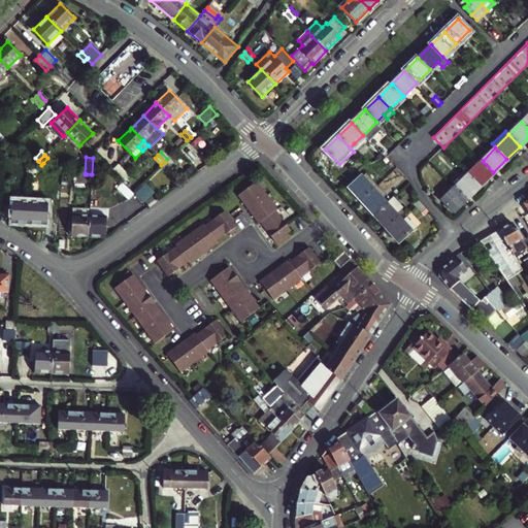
[(483,161),(469,173),(481,185),(493,172),(483,161)]
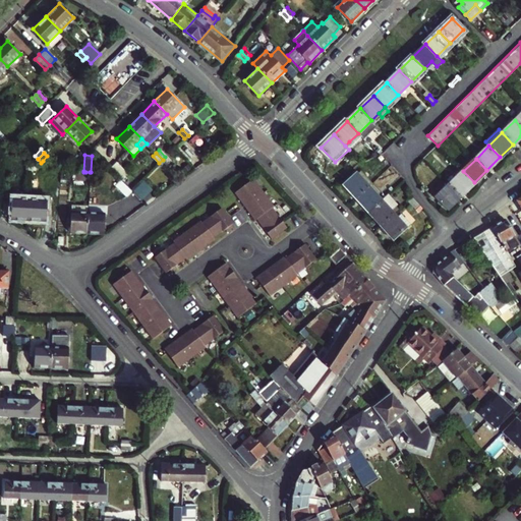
[(117,162),(111,168),(121,179),(127,173),(117,162)]
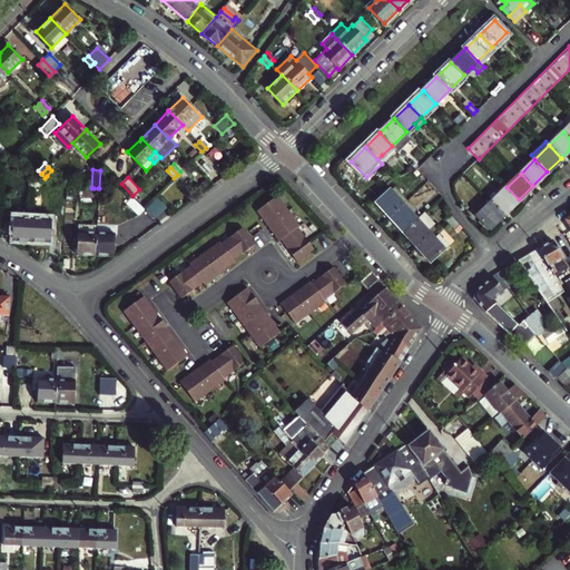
[(391,216),(408,199),(394,185),(376,200),(391,216)]
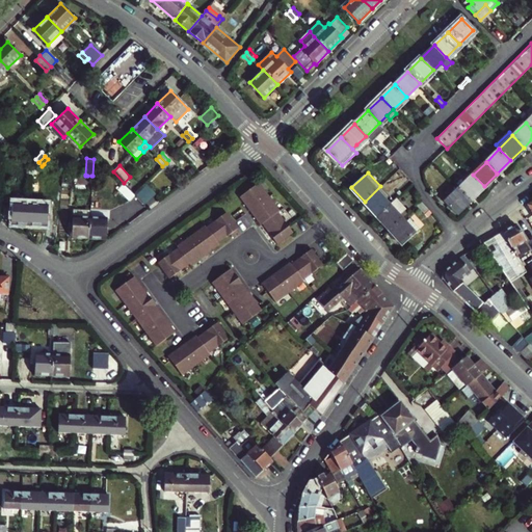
[(473,175),(458,188),(470,200),(484,186),(473,175)]
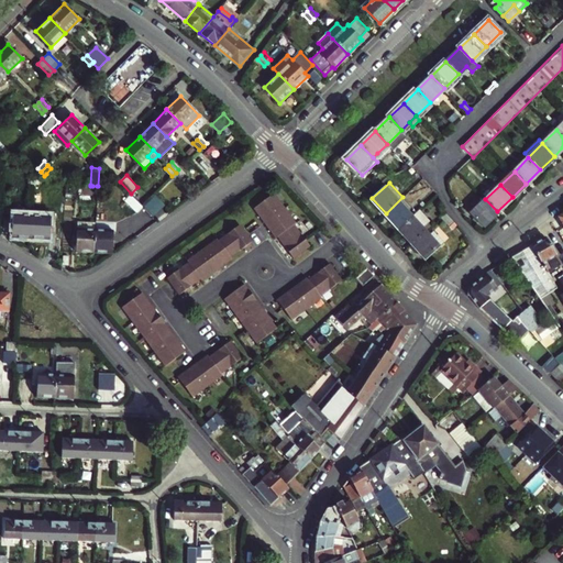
[(125,200),(136,212),(142,207),(131,195),(125,200)]
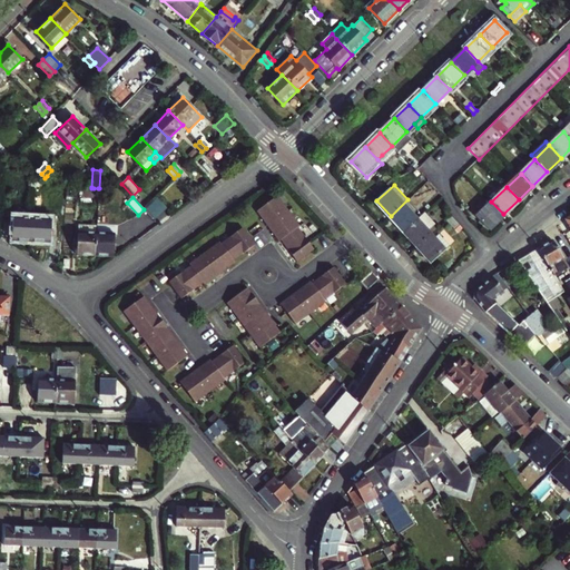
[(148,207),(155,215),(165,206),(158,198),(148,207)]
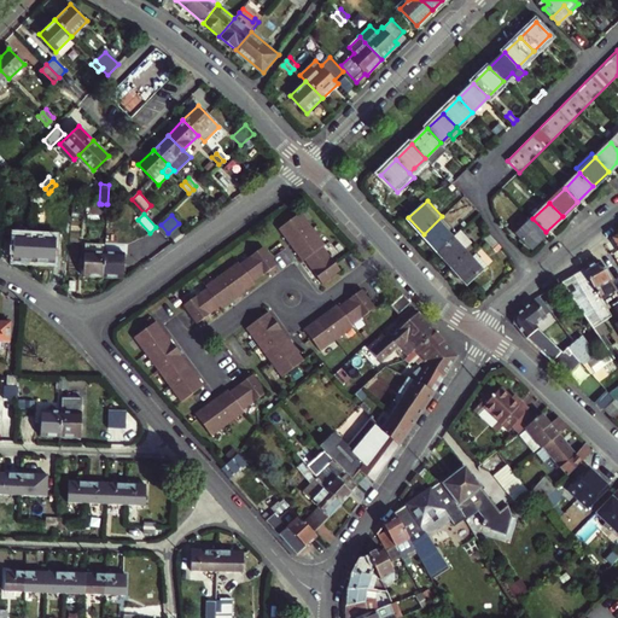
[(438,250),(456,233),(442,216),(424,234),(438,250)]
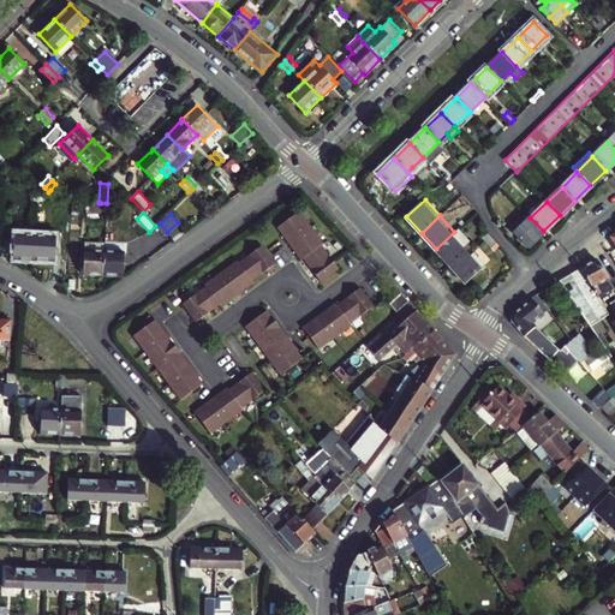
[(293,218),(270,233),(278,244),(286,256),(294,266),(296,264),(308,281),(314,287),(332,275),(315,251),(316,250),(293,218)]
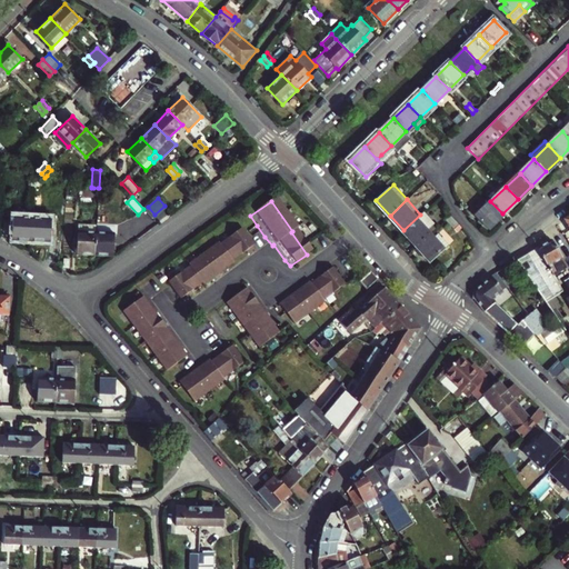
[(502,213),(490,201),(477,215),(489,228),(502,213)]
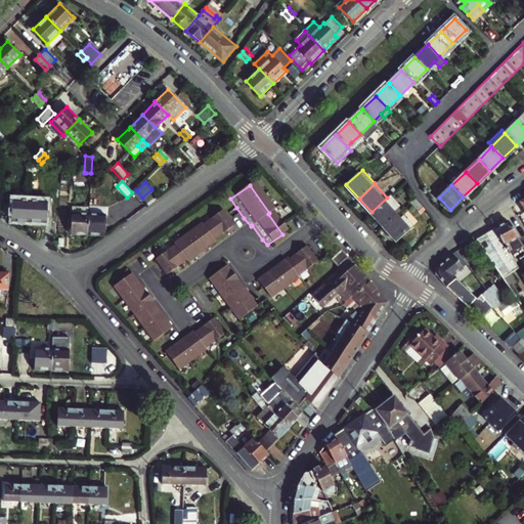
[(383,225),(396,214),(393,212),(397,208),(399,205),(390,194),(387,198),(372,212),(383,225)]
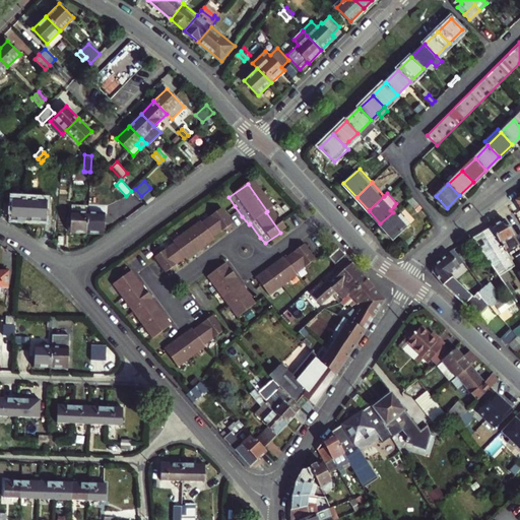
[(419,204),(411,195),(407,199),(415,207),(419,204)]
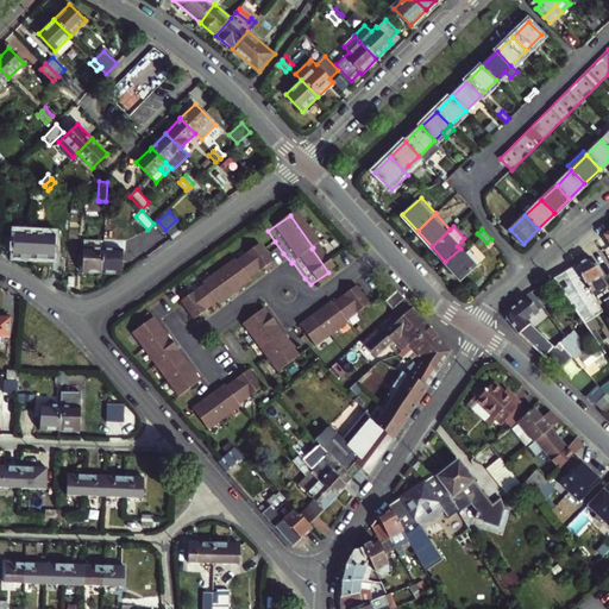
[(32,257),(33,232),(14,232),(13,257),(32,257)]
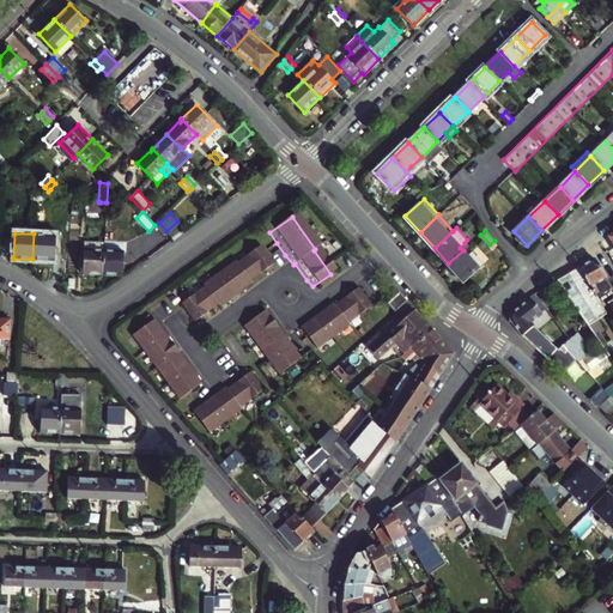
[(34,234),(32,259),(53,260),(54,235),(34,234)]
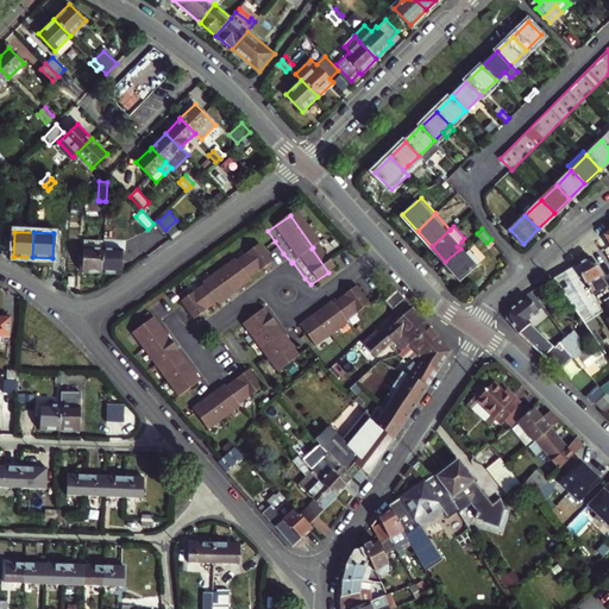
[(82,272),(102,272),(104,239),(85,239),(82,272)]
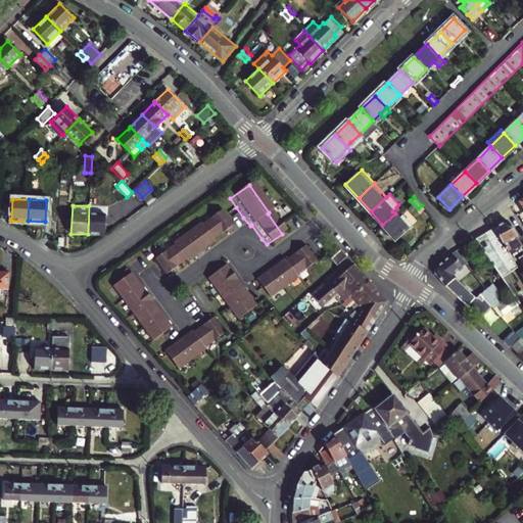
[(104,235),(105,214),(100,214),(100,206),(89,205),(88,234),(104,235)]
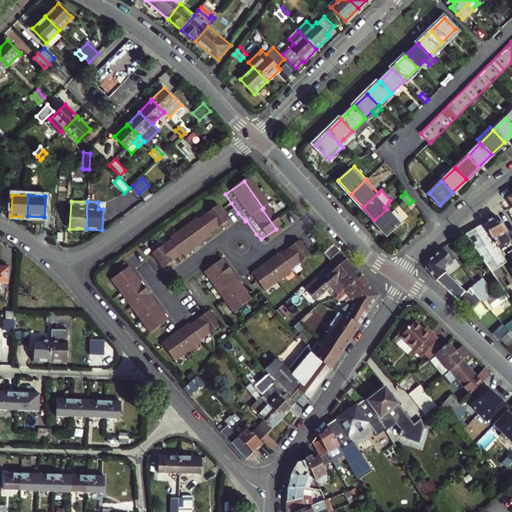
[(214,230),(223,224),(212,209),(192,223),(191,221),(163,241),(165,243),(145,257),(156,272),(163,266),(176,258),(177,259),(180,257),(201,243),(204,240),(203,238),(214,230)]
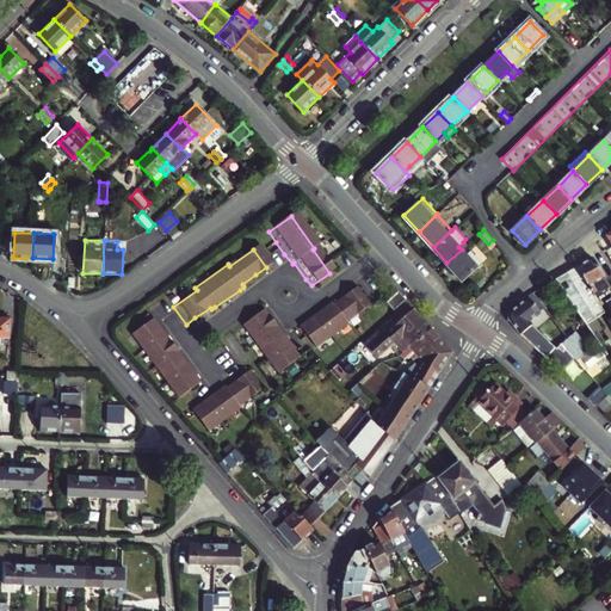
[(462,250),(446,263),(462,279),(481,263),(470,250),(466,254),(462,250)]
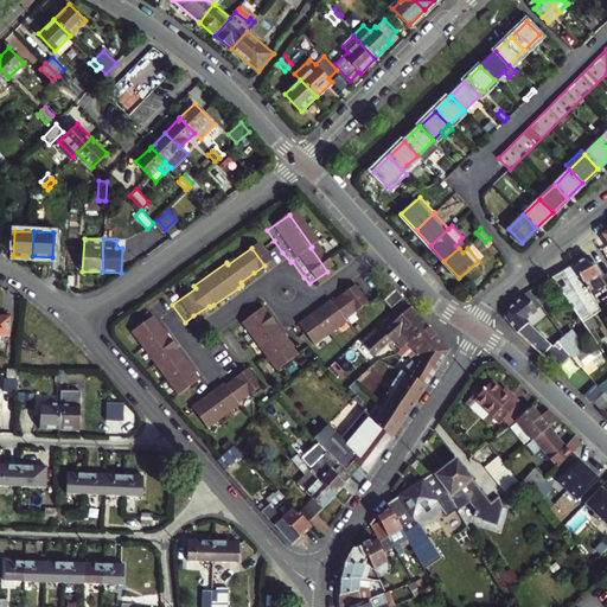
[(606,260),(600,249),(572,266),(600,312),(606,307),(606,289),(600,278),(606,273),(606,260)]
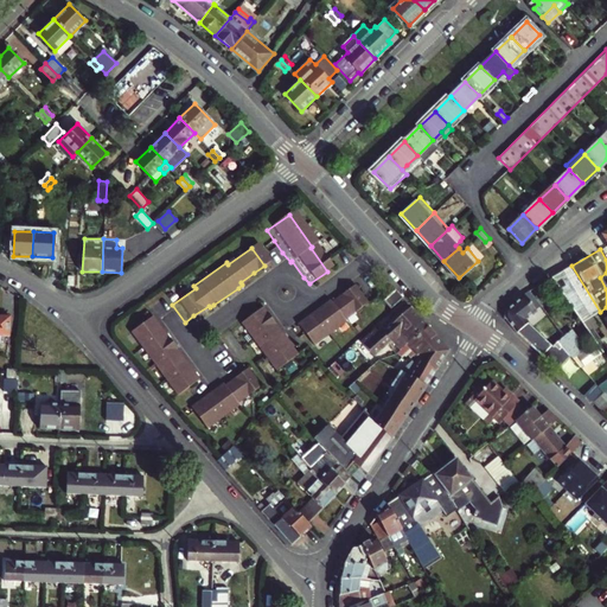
[(572,266),(550,279),(581,323),(592,317),(600,312),(572,266)]
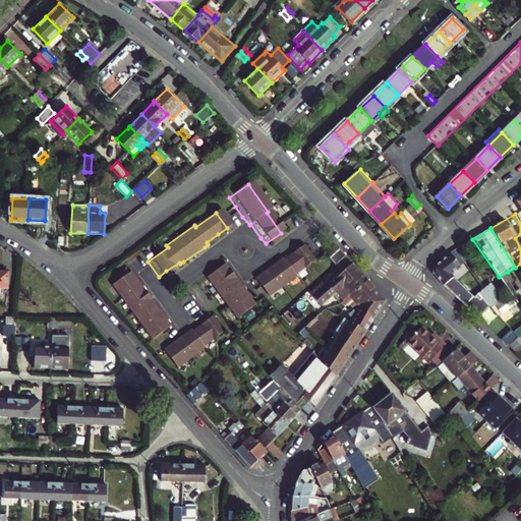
[(259,274),(255,277),(270,296),(297,276),(296,274),(315,259),(304,244),(295,250),(285,258),(283,256),(278,261),(259,274)]
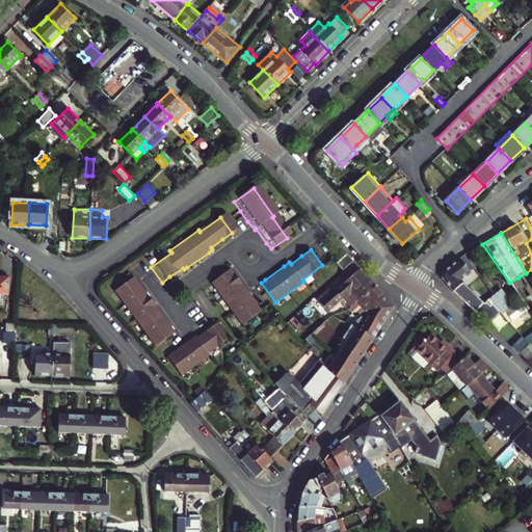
[(352,262),(345,254),(336,263),(342,270),(352,262)]
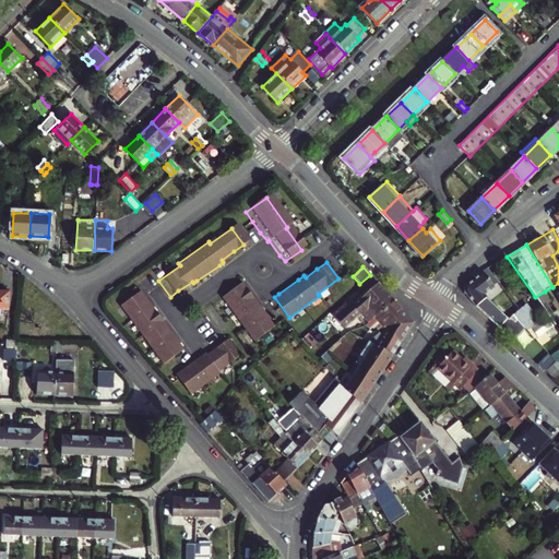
[(152,271),(156,278),(162,275),(156,268),(152,271)]
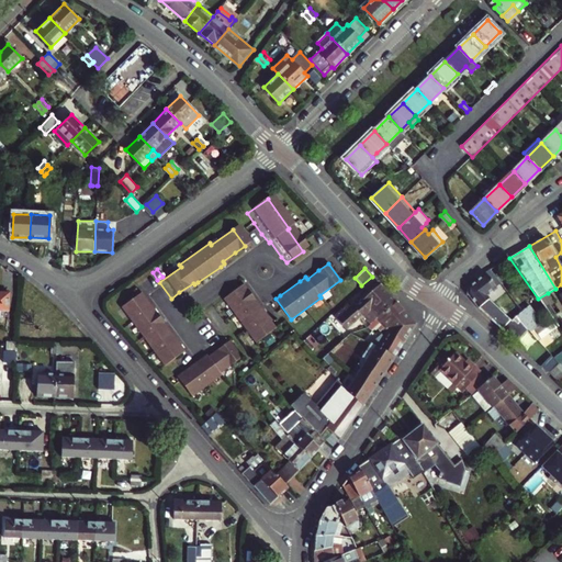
[(467,296),(502,329),(503,328),(509,335),(518,326),(487,296),(491,293),(496,300),(499,298),(503,303),(505,301),(508,305),(514,311),(519,306),(491,270),(485,274),(468,289),(467,296)]
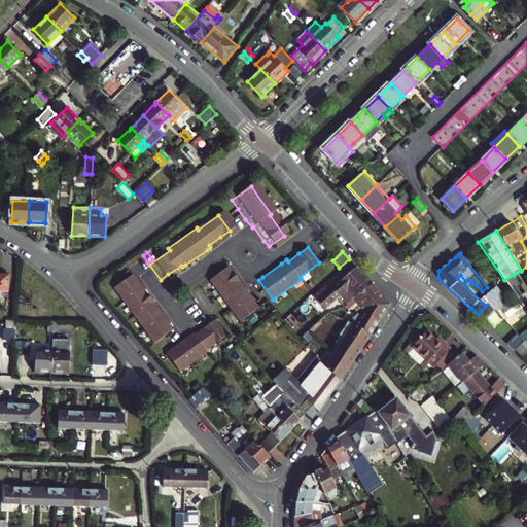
[(489,261),(476,256),(473,264),(487,268),(489,261)]
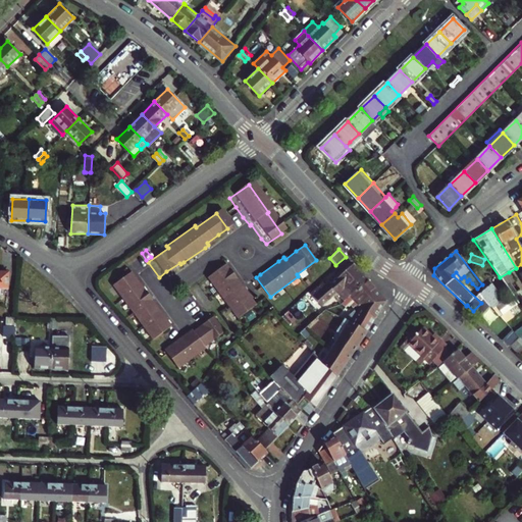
[(226,263),(207,277),(238,318),(256,305),(248,294),(239,280),(229,267),(226,263)]
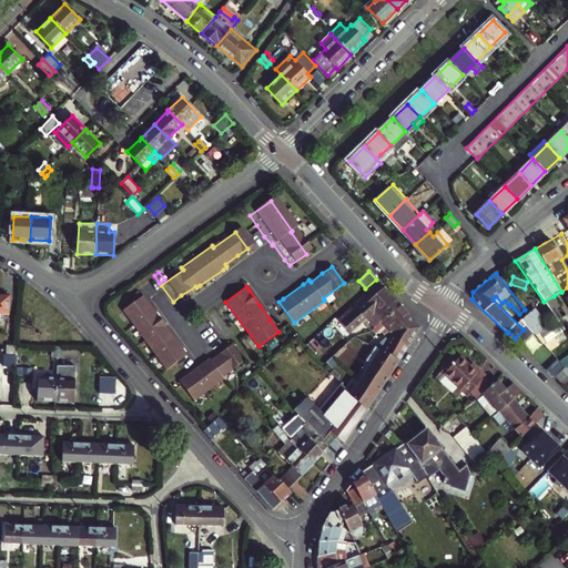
[(374,312),(375,313),(393,297),(384,287),(359,308),(357,311),(365,318),(367,321),(374,312)]
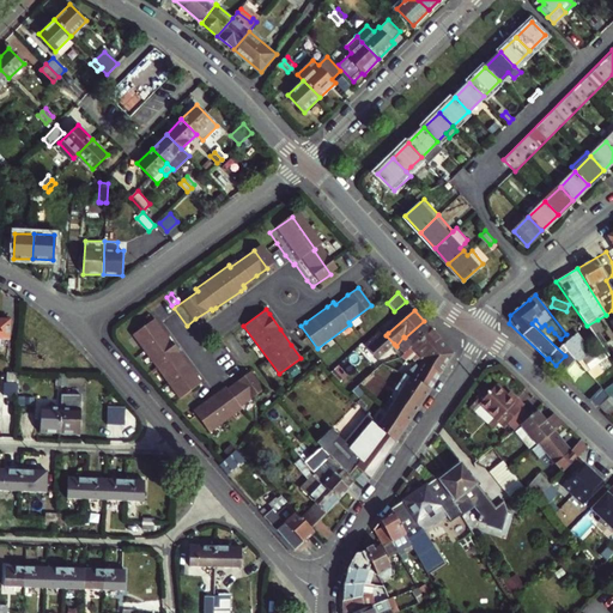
[(10,319),(0,319),(0,339),(10,339),(10,319)]
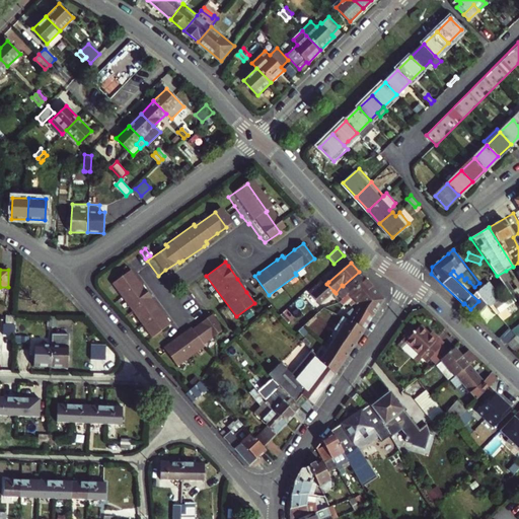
[(130,271),(110,284),(150,339),(169,324),(164,318),(152,302),(143,289),(134,277),(130,271)]
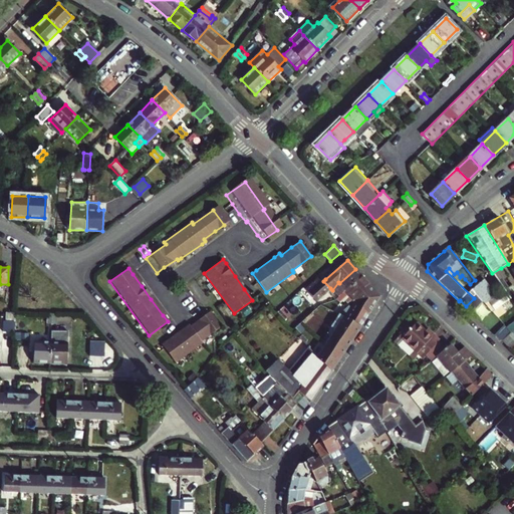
[(355,269),(339,283),(346,290),(361,276),(355,269)]
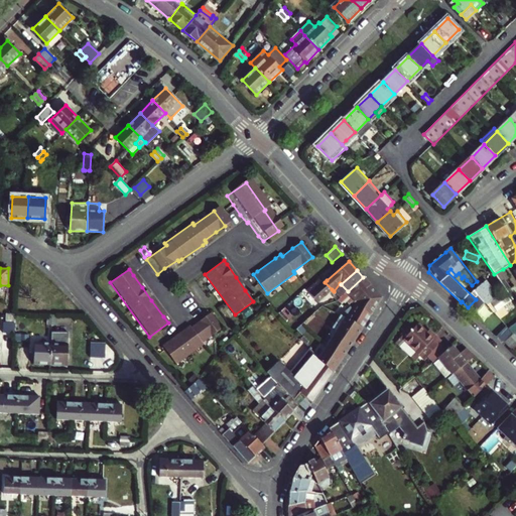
[(356,300),(371,286),(363,277),(348,291),(342,296),(340,298),(338,300),(342,304),(346,300),(349,303),(352,301),(354,299),(356,300)]
